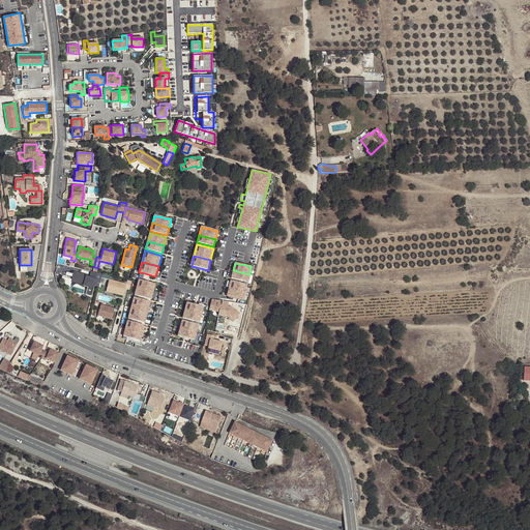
[(233,270),(231,278),(247,283),(249,274),(233,270)]
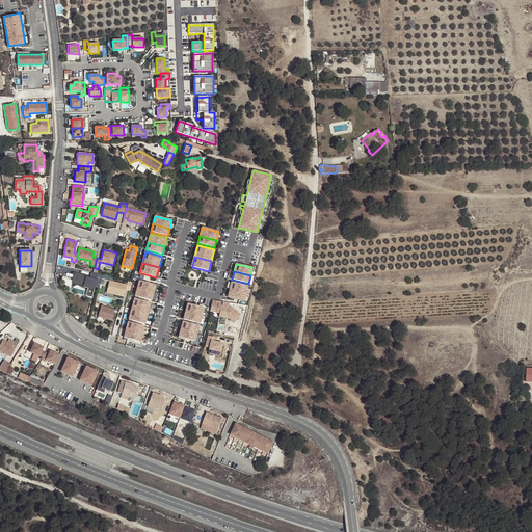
[(99,288),(103,275),(91,273),(90,276),(74,272),(72,281),(62,278),(62,280),(70,291),(72,283),(88,288),(86,295),(92,297),(96,287),(99,288)]
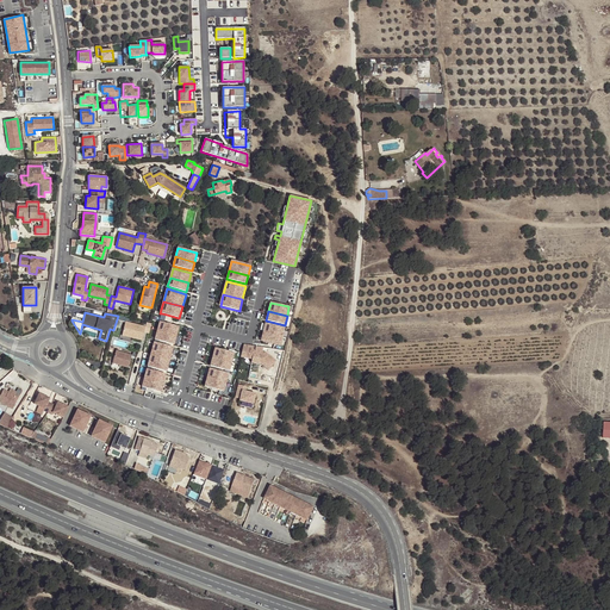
[(122,335),(142,340),(145,327),(125,322),(122,335)]
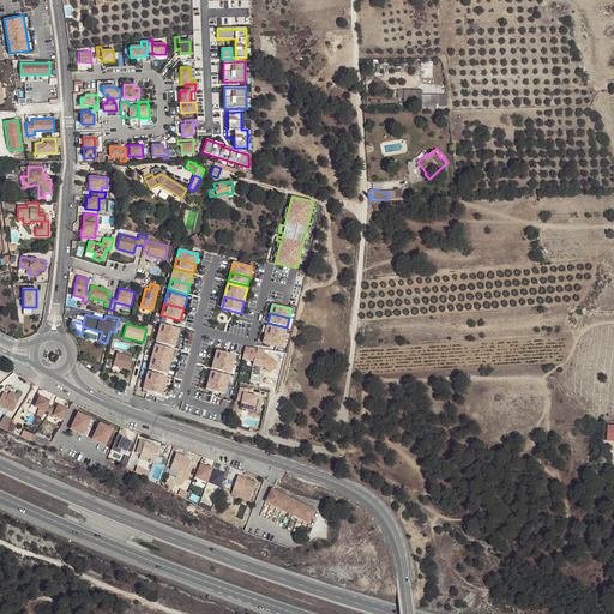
[(158,333),(178,338),(180,329),(166,325),(161,324),(158,333)]
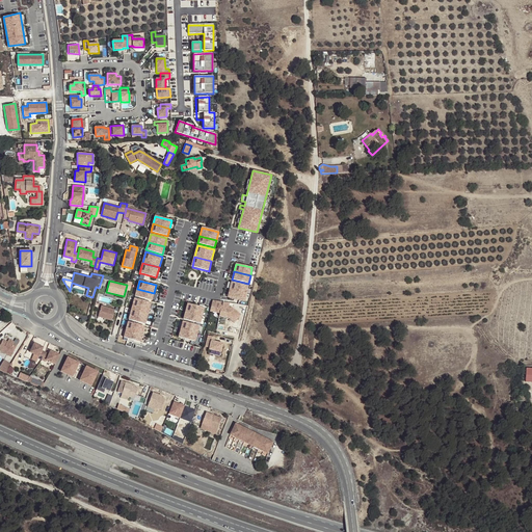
[(231,282),(229,289),(245,293),(247,286),(231,282)]
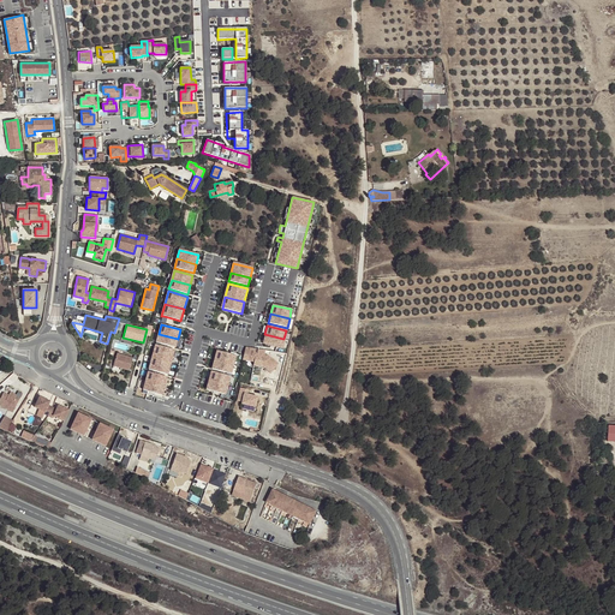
[(156,342),(175,347),(178,339),(159,334),(156,342)]
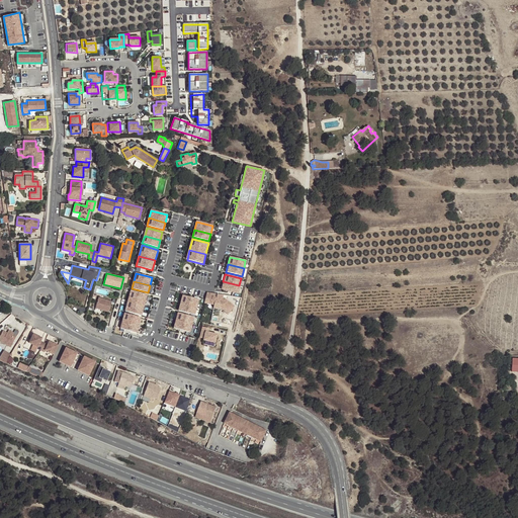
[(223,281),(222,289),(237,293),(239,285),(223,281)]
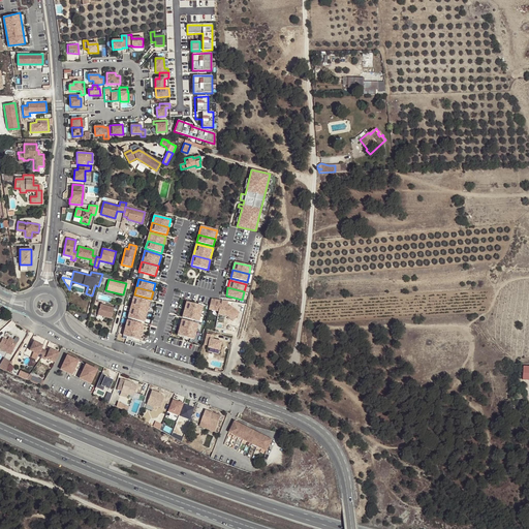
[(131,308),(147,312),(150,302),(133,297),(131,308)]
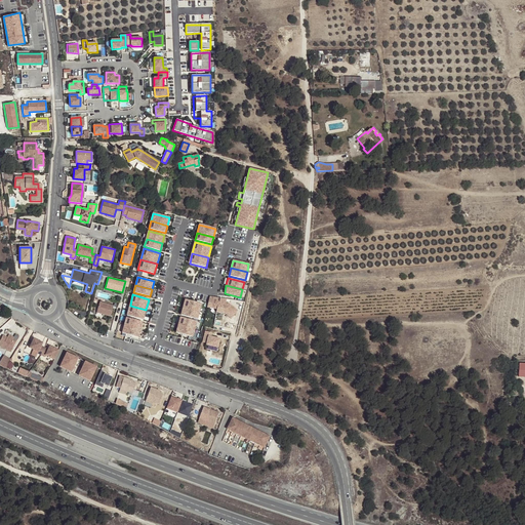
[(218,297),(209,295),(207,307),(216,309),(216,312),(225,313),(231,318),(237,311),(229,304),(229,305),(225,304),(226,304),(226,298),(219,297),(218,303),(217,301),(218,297)]
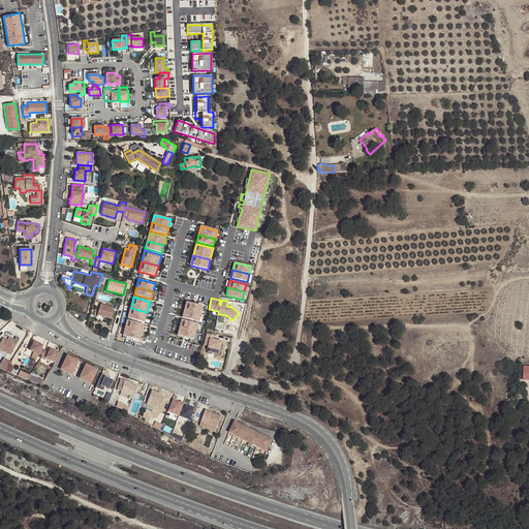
[(203,306),(186,302),(184,310),(200,314),(203,306)]
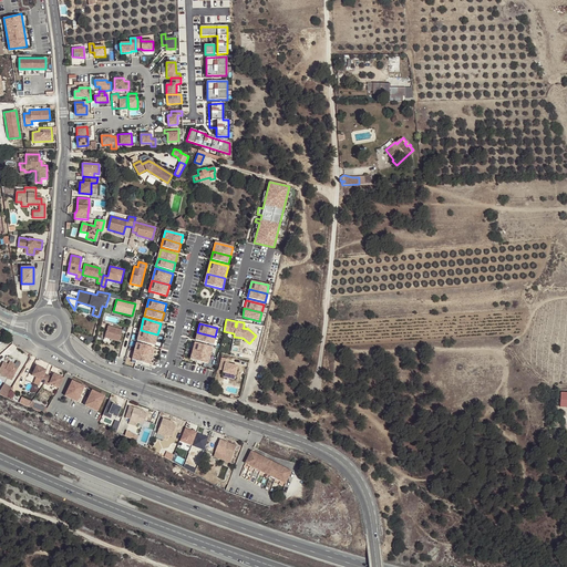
[(120,341),(123,330),(107,326),(105,337),(120,341)]
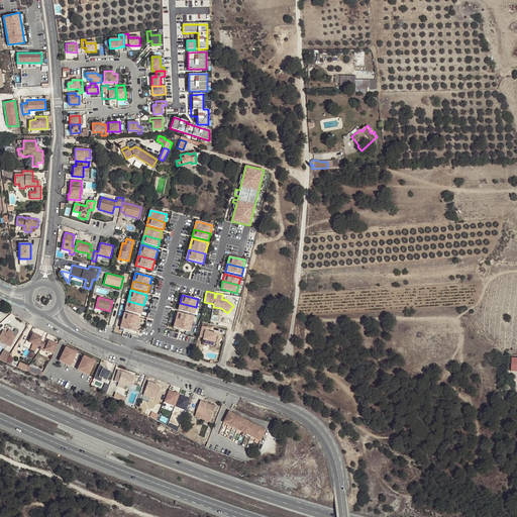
[(125,311),(141,315),(143,305),(128,301),(125,311)]
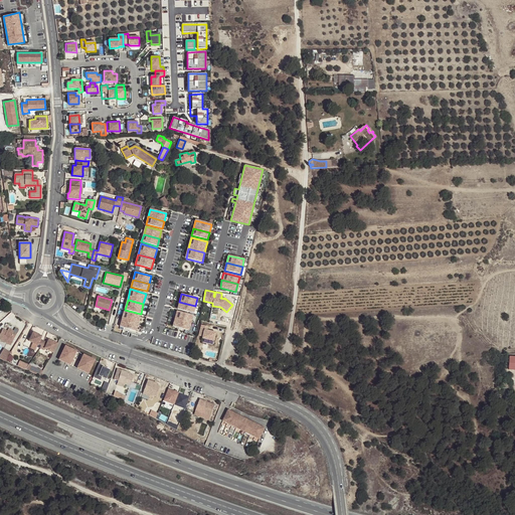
[(195,306),(179,302),(177,309),(193,313),(195,306)]
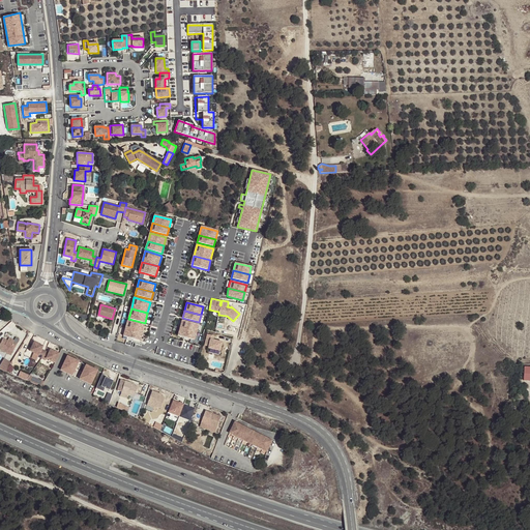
[(127,321),(125,328),(142,333),(144,325),(127,321)]
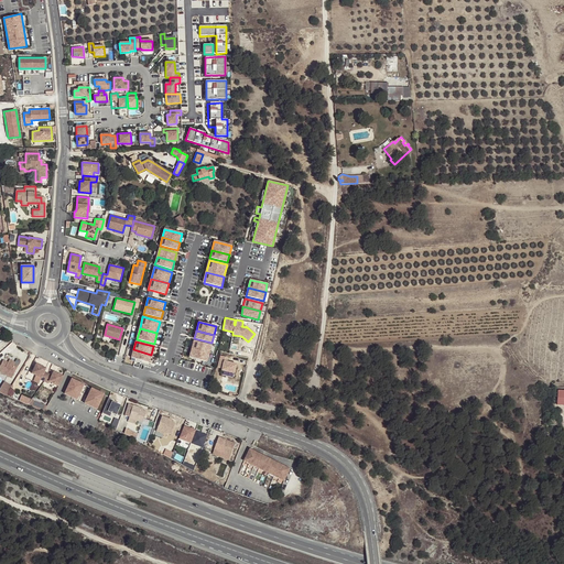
[(212,345),(194,342),(192,349),(209,354),(212,345)]
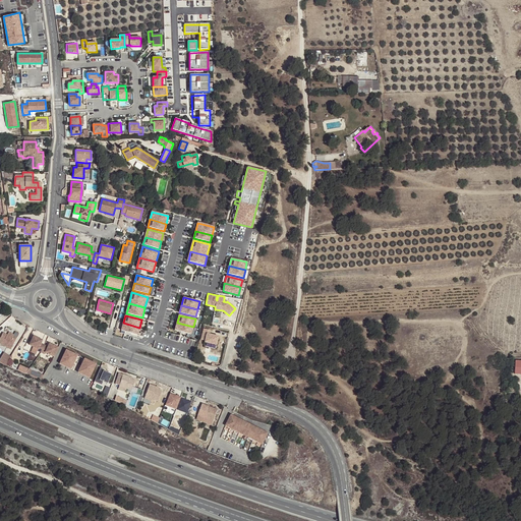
[(125,332),(137,335),(139,328),(123,323),(121,331),(125,332)]
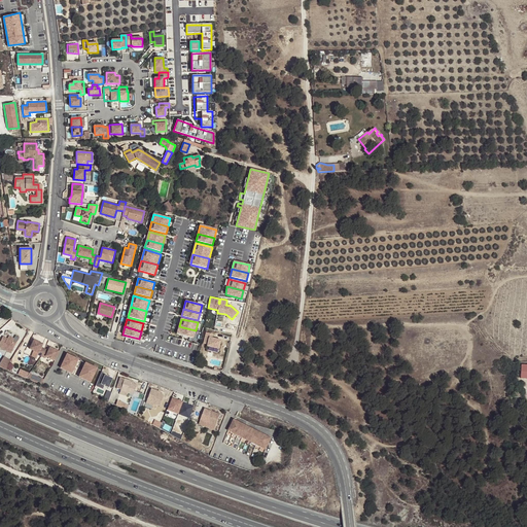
[(179,326),(177,335),(194,339),(196,330),(179,326)]
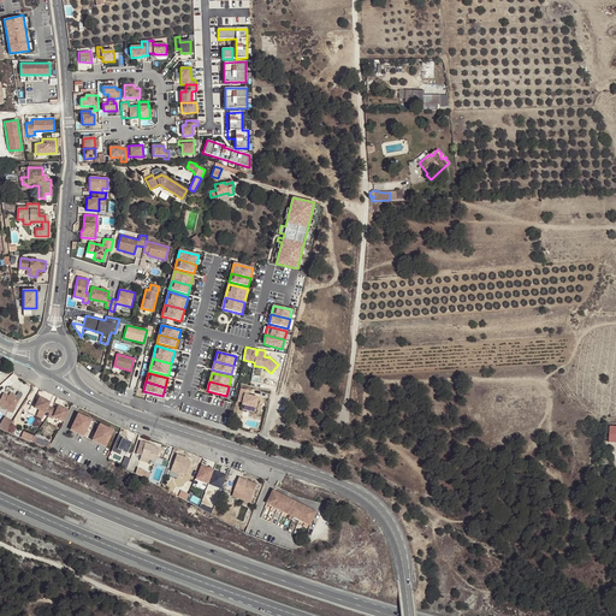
[(248,390),(241,389),(237,402),(242,402),(242,404),(255,408),(258,397),(247,395),(248,390)]
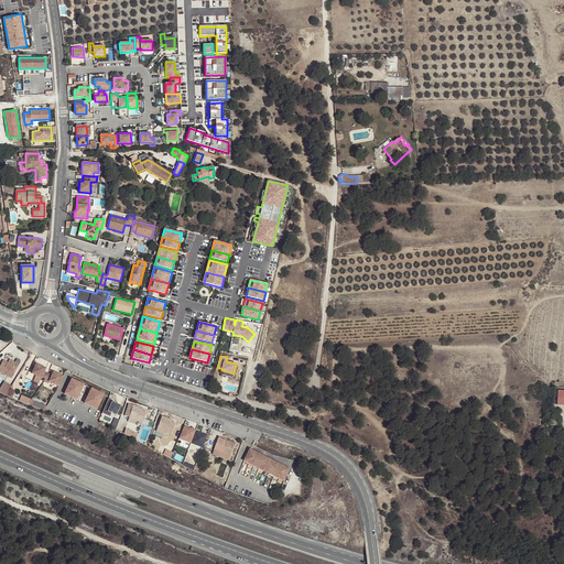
[(10,373),(17,371),(19,369),(15,367),(9,362),(9,365),(3,361),(1,366),(0,367),(0,372),(3,376),(10,373)]
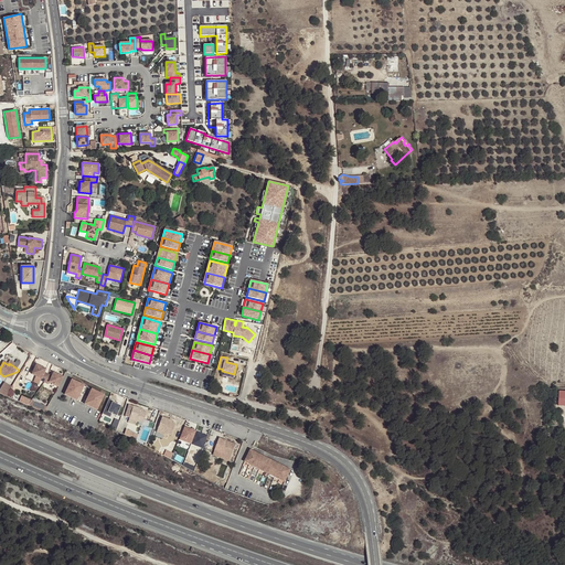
[(40,380),(44,382),(48,373),(44,372),(42,366),(36,363),(31,373),(41,377),(40,380)]
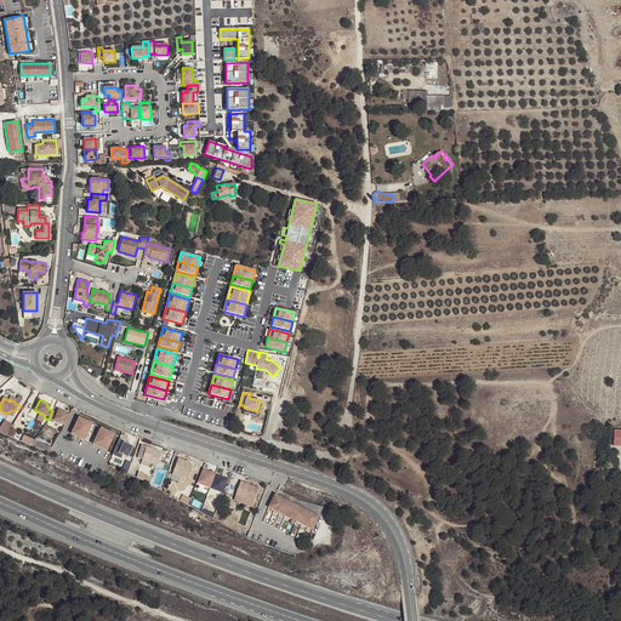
[(12,419),(18,409),(11,411),(4,414),(12,419)]
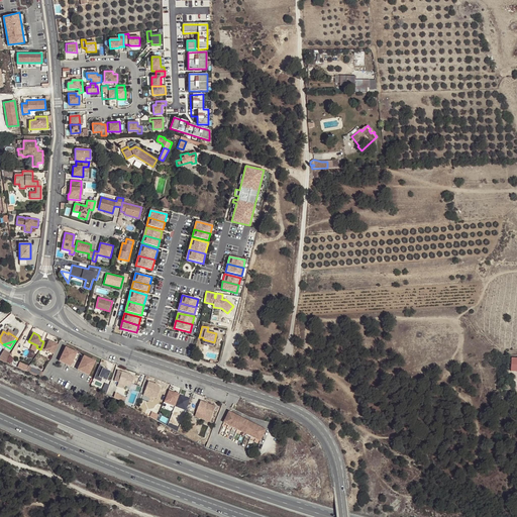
[(43,341),(40,349),(43,350),(44,349),(53,353),(58,344),(52,342),(47,343),(43,341)]
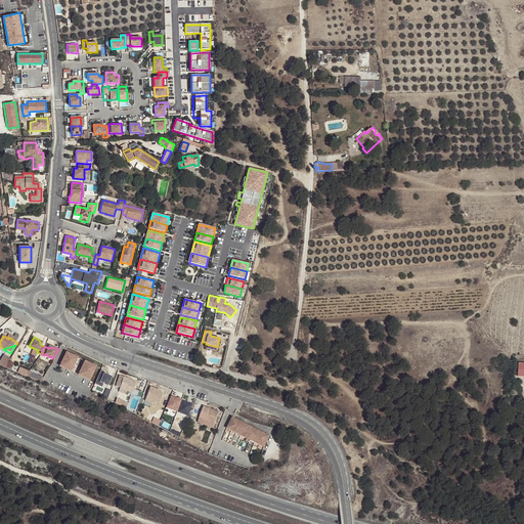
[(72,363),(74,364),(77,359),(66,353),(58,366),(70,373),(73,366),(71,365),(72,363)]
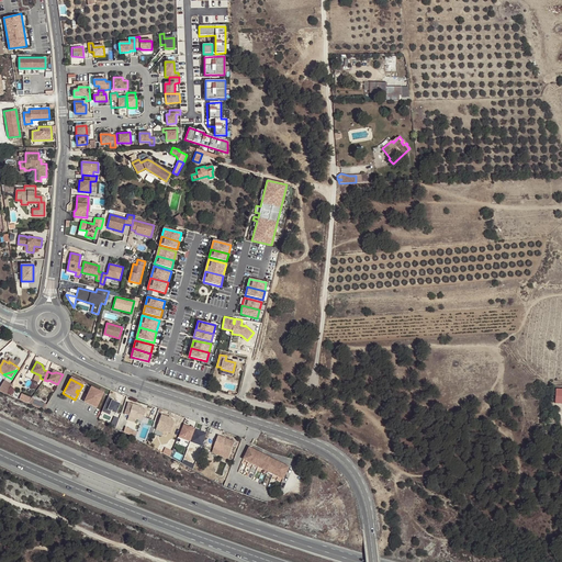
[(22,393),(14,391),(17,385),(3,381),(0,389),(0,390),(19,398),(22,393)]
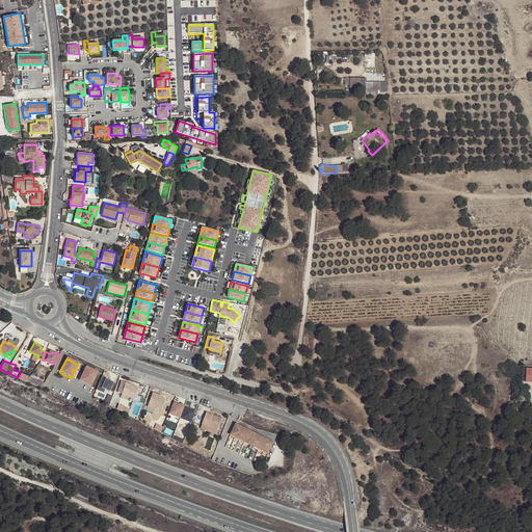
[(80,376),(78,382),(89,388),(97,374),(84,368),(82,374),(84,375),(83,377),(80,376)]
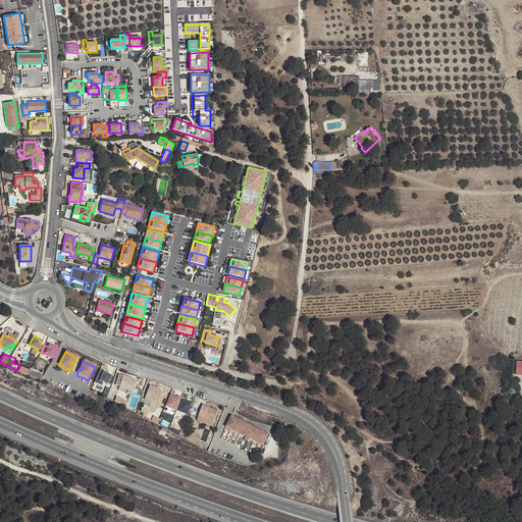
[(20,365),(18,371),(42,380),(44,374),(20,365)]
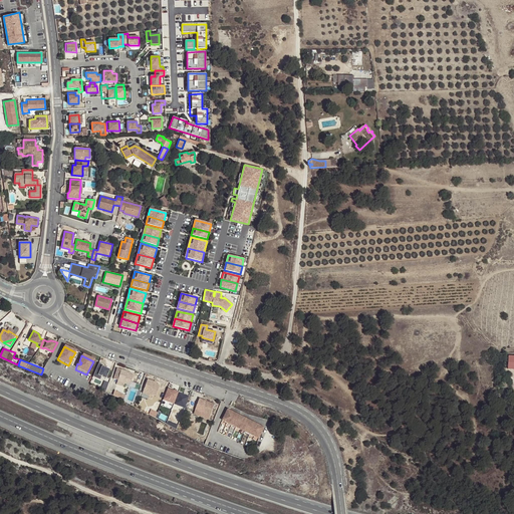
[(126,372),(115,369),(113,379),(117,380),(124,382),(131,383),(133,375),(130,374),(125,374),(126,372)]
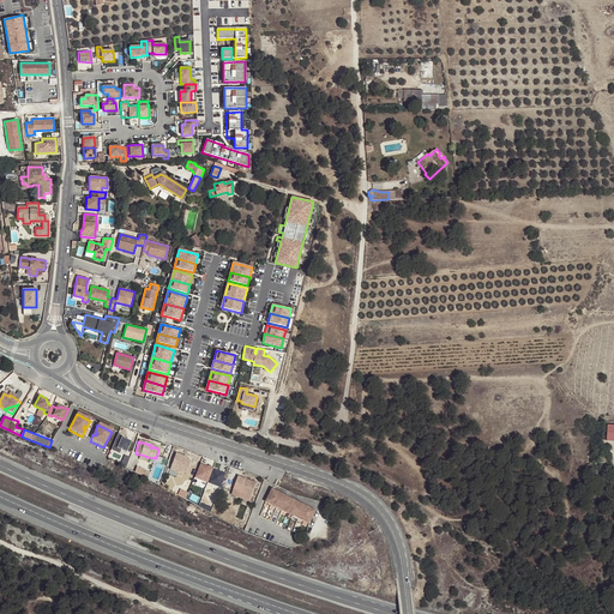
[(184,458),(184,457),(175,455),(172,465),(187,469),(190,461),(186,459),(184,458)]
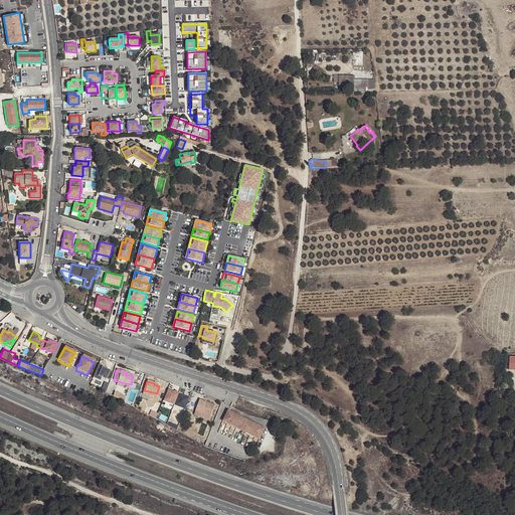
[(175,404),(180,392),(169,387),(164,400),(175,404)]
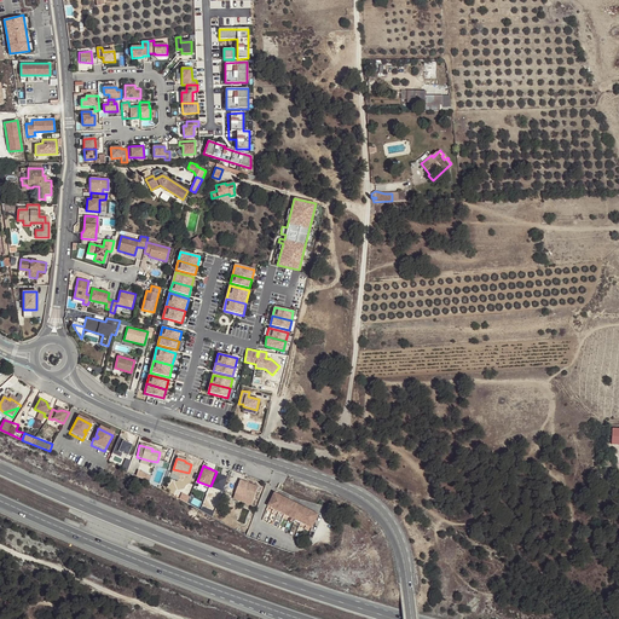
[(224,491),(229,476),(217,472),(212,487),(224,491)]
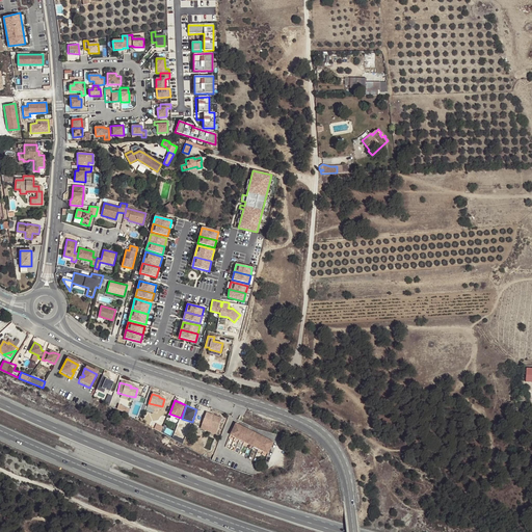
[(212,418),(205,415),(202,425),(217,431),(221,419),(213,416),(212,418)]
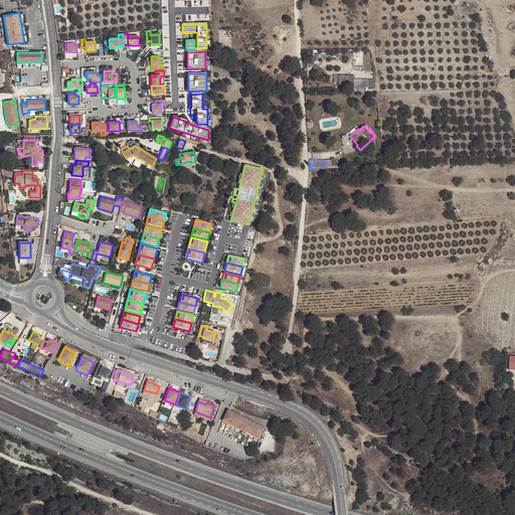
[(265,427),(228,410),(222,421),(260,439),(265,427)]
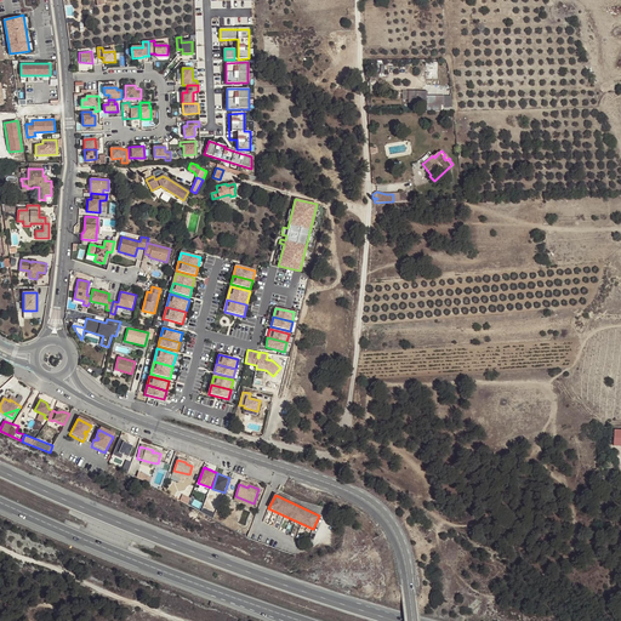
All buildings are outlined.
